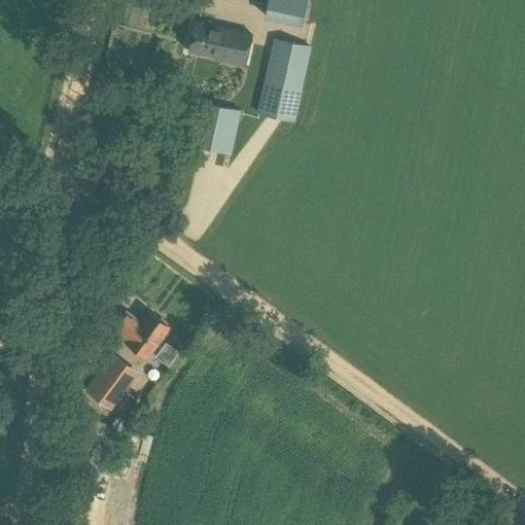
[(269,0),(265,18),(303,27),(308,0),(269,0)]
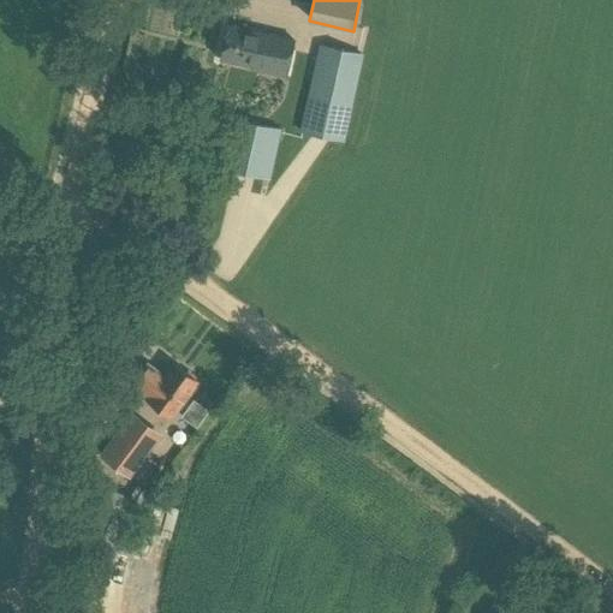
[(228,27),(221,61),(254,69),(253,72),(286,79),(295,41),(228,27)]
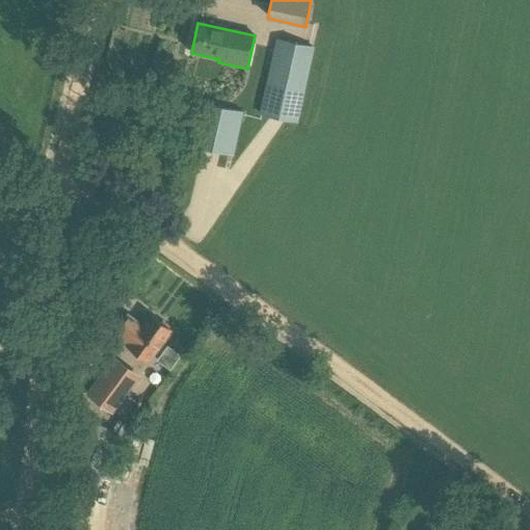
[(277,40),(261,115),(298,124),(315,48),(277,40)]
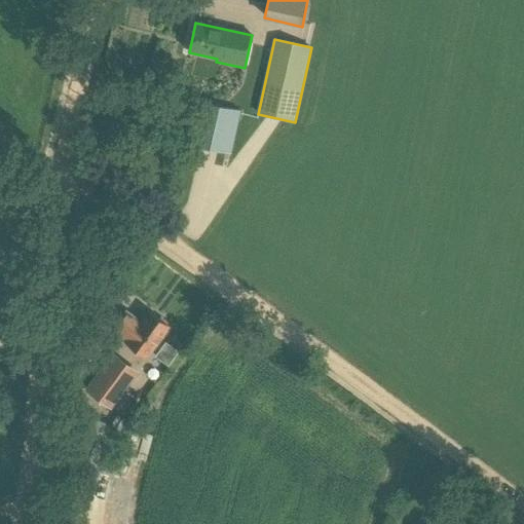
[(201,102),(192,147),(235,155),(245,112),(201,102)]
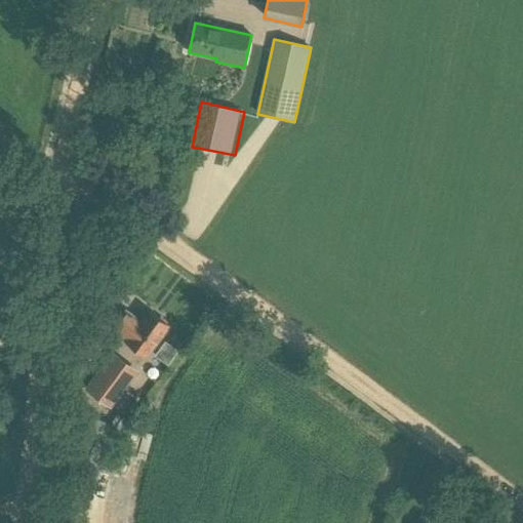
[(126,312),(113,330),(126,340),(126,342),(148,358),(169,328),(147,313),(141,322),(126,312)]
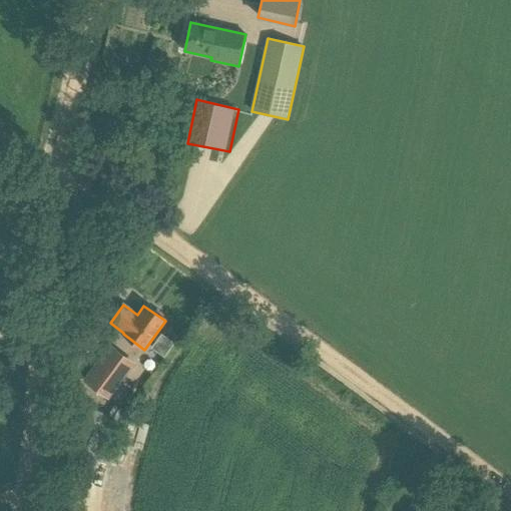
[(111,349),(87,381),(109,398),(133,366),(111,349)]
